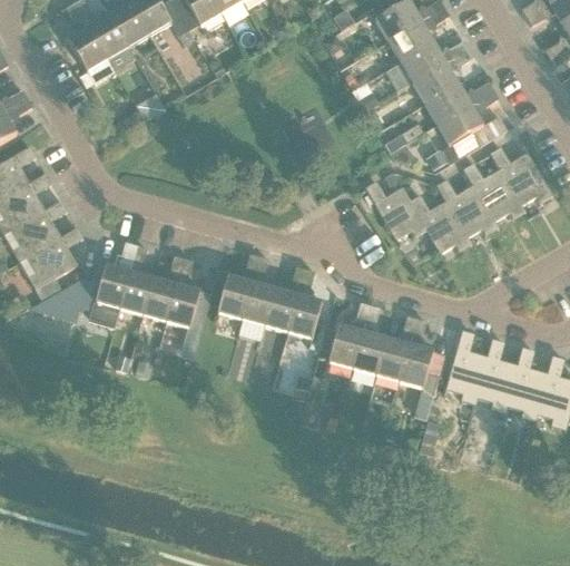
[(129,48),(109,13),(97,21),(85,0),(80,0),(75,3),(109,60),(129,48)]
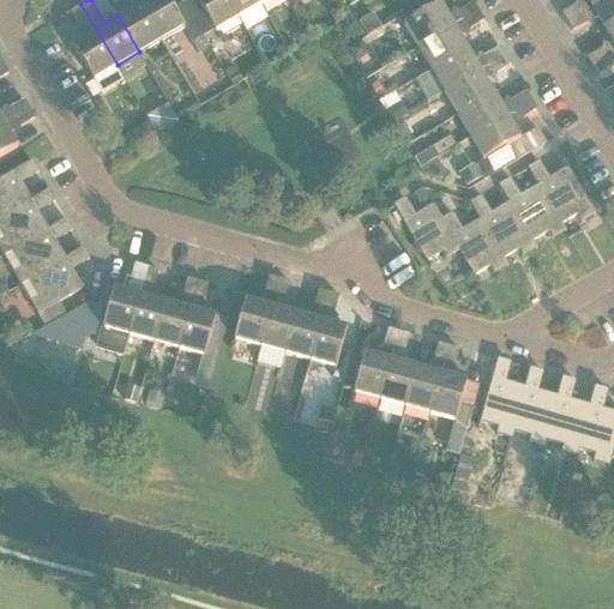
[(162,38),(138,0),(126,0),(131,7),(118,14),(139,52),(162,38)]
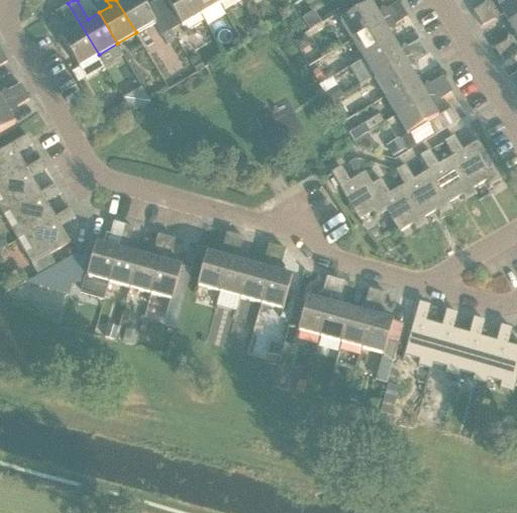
[(116,0),(136,32),(154,21),(167,41),(177,35),(172,27),(156,0),(152,0),(145,4),(143,0),(116,0)]
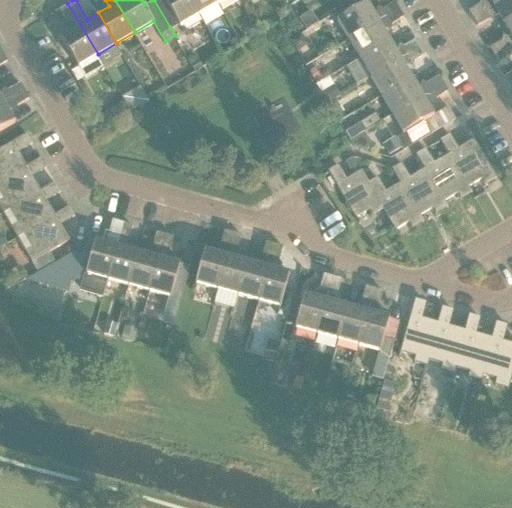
[(154,0),(170,27),(179,22),(180,24),(199,13),(191,0),(154,0)]
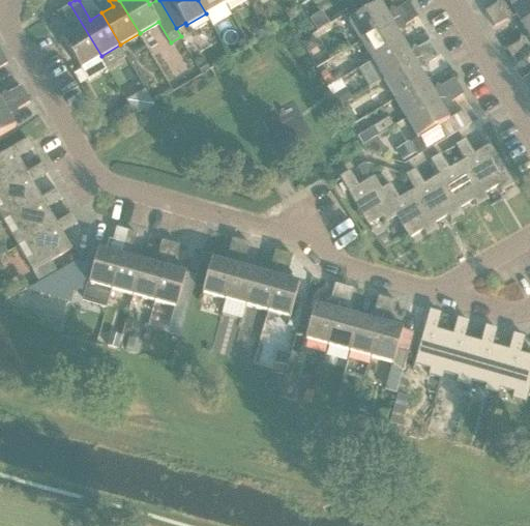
[(198,0),(206,13),(226,2),(225,0),(198,0)]
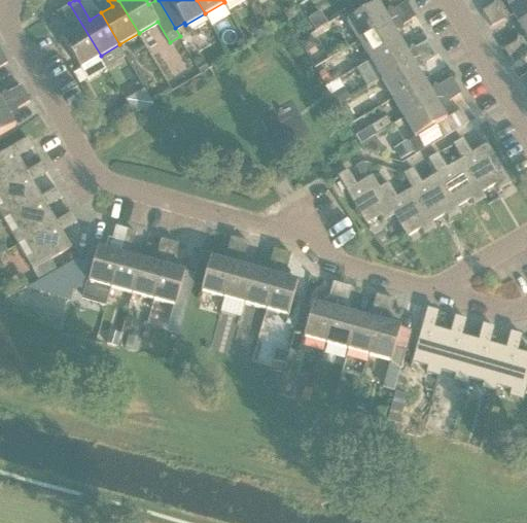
[(322,19),(335,14),(328,0),(317,4),(322,19)]
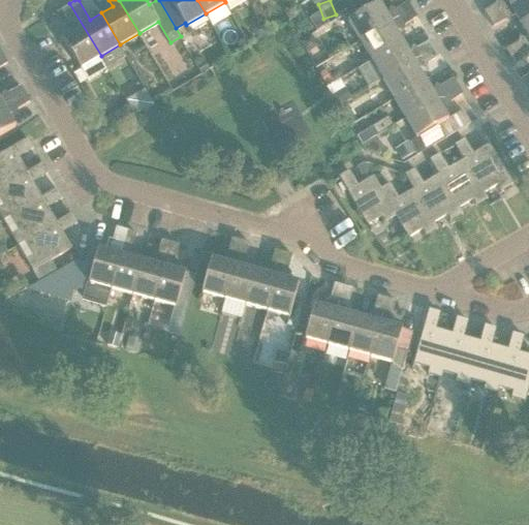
[(364,0),(353,6),(359,12),(348,19),(360,38),(412,7),(409,0),(406,0),(386,12),(378,0),(364,0)]
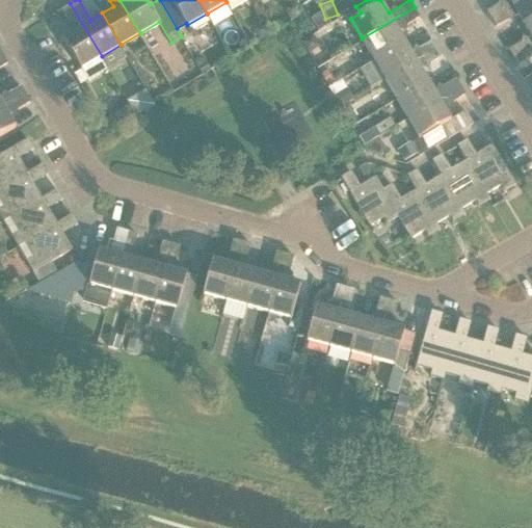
[(490,16),(516,0),(500,0),(486,8),(490,16)]
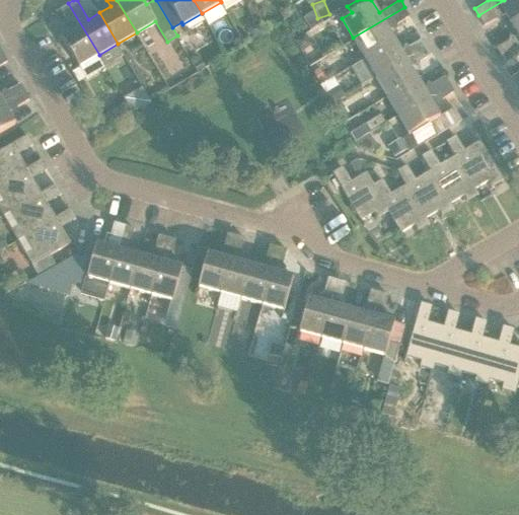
[(518,17),(518,0),(504,0),(478,15),(484,23),(505,11),(511,22),(518,17)]
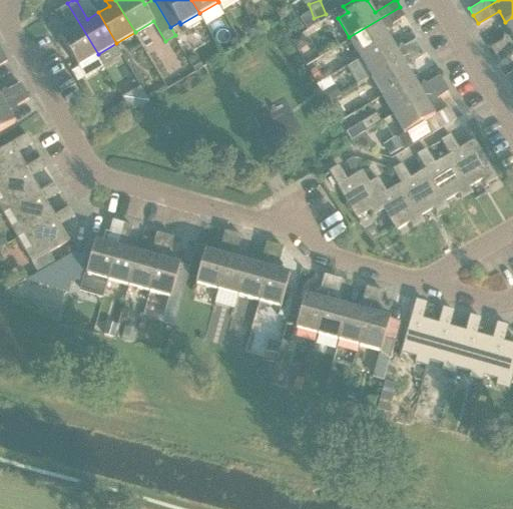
[(98,54),(67,3),(60,7),(72,28),(60,35),(78,65),(98,54)]
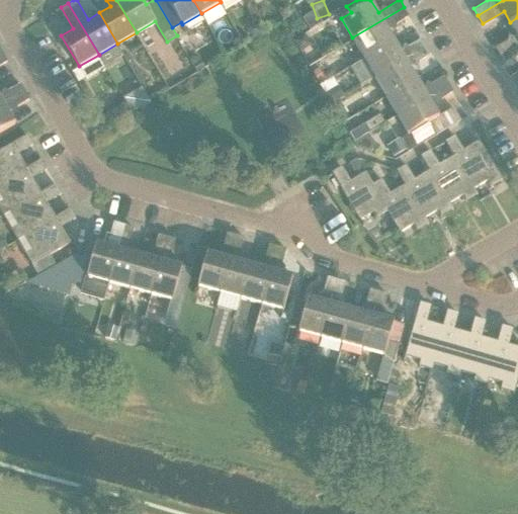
[(404,7),(352,37),(363,57),(395,38),(387,27),(409,14),(404,7)]
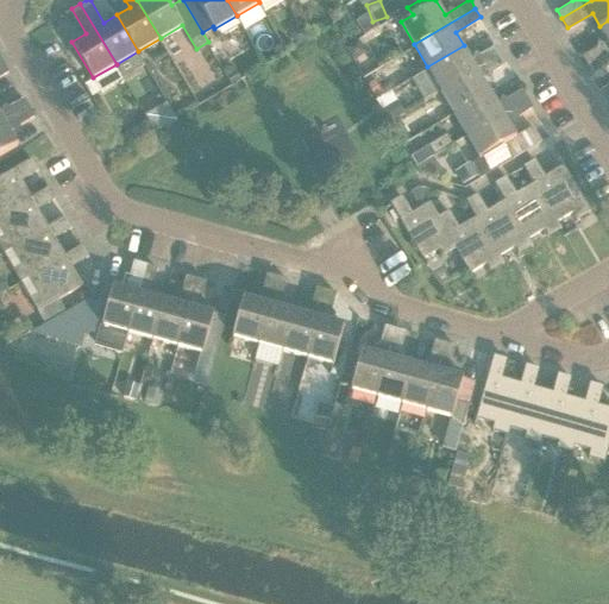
[(608,20),(600,26),(608,39),(583,54),(588,63),(608,50),(608,20)]
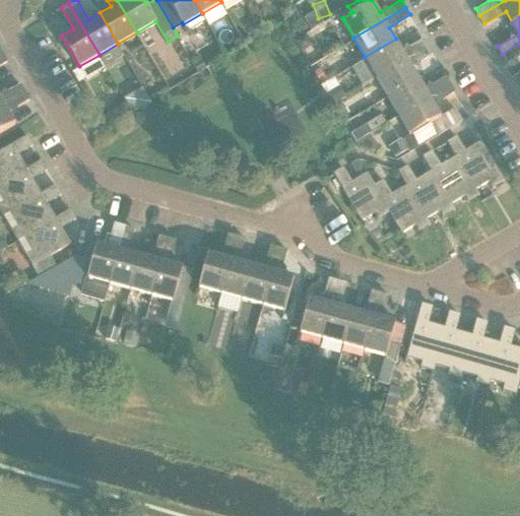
[(258,20),(247,26),(253,38),(265,31),(258,20)]
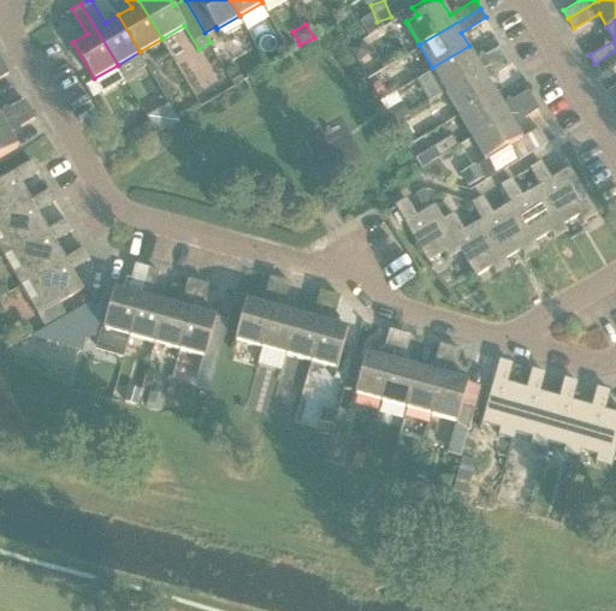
[(234,25),(219,34),(229,51),(243,43),(234,25)]
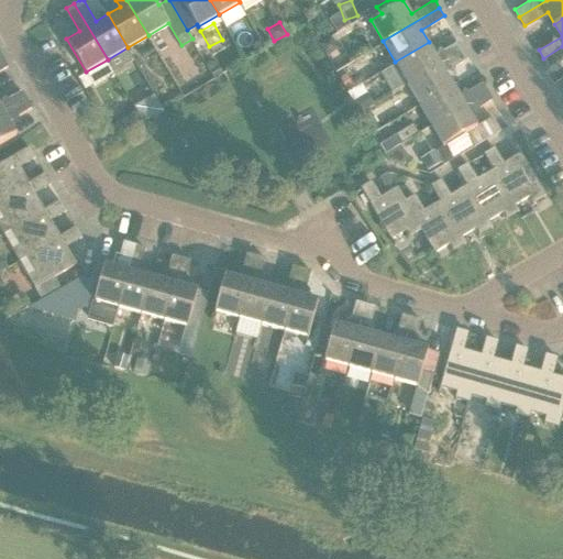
[(429,42),(395,62),(407,81),(463,48),(459,40),(435,54),(429,42)]
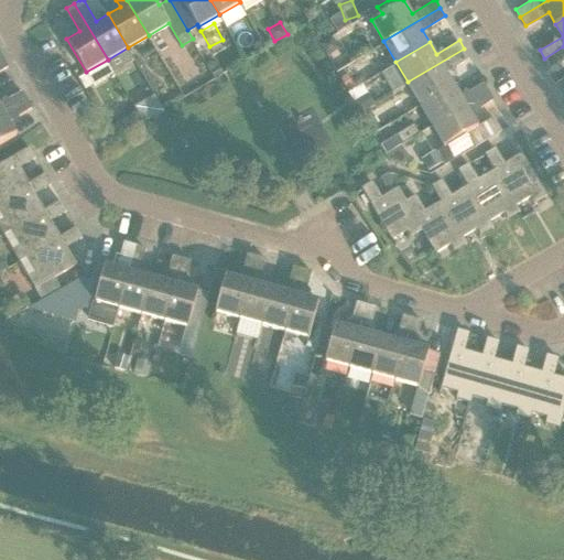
[(563,46),(544,58),(550,66),(563,57),(563,46)]
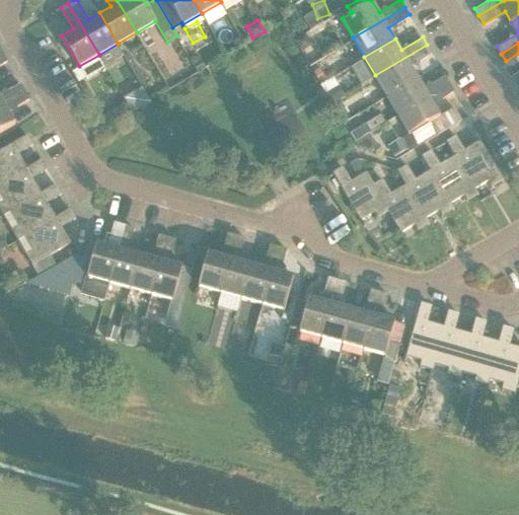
[(427,45),(375,75),(386,94),(418,76),(411,65),(432,53),(427,45)]
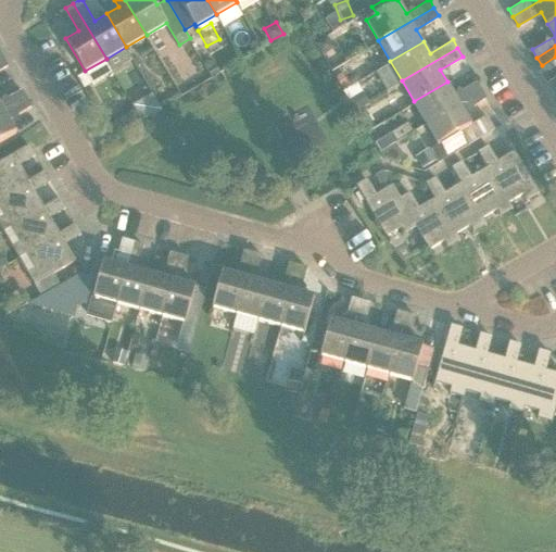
[(106,59),(85,71),(91,82),(112,69),(106,59)]
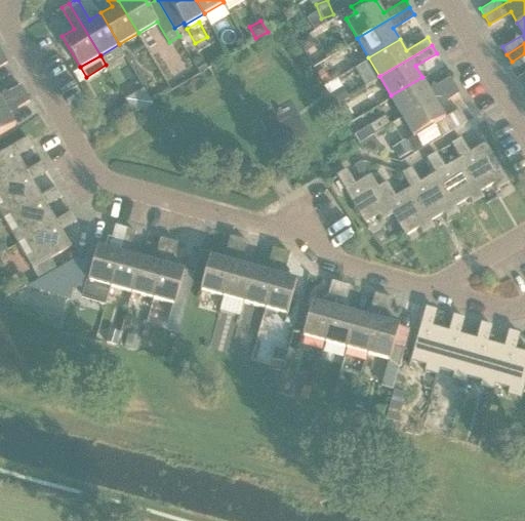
[(203,58),(196,63),(200,70),(207,66),(203,58)]
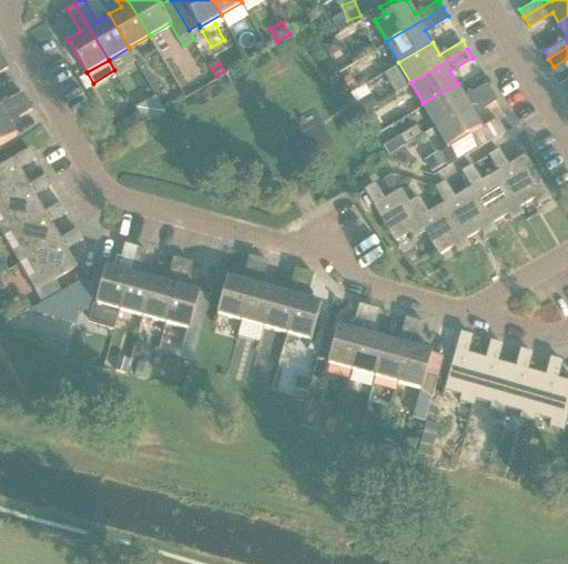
[(350,72),(342,77),(348,87),(356,82),(350,72)]
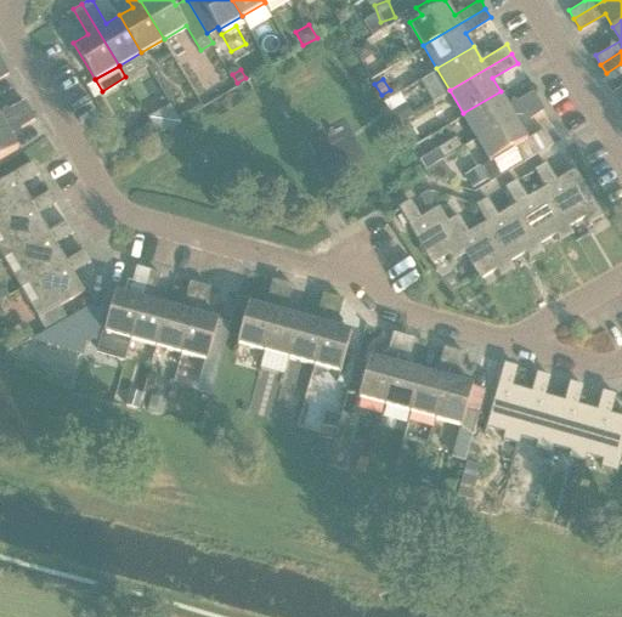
[(501,91),(463,113),(478,136),(538,98),(533,89),(508,105),(501,91)]
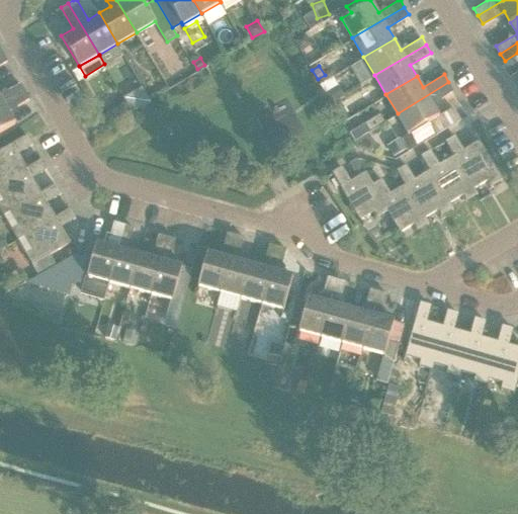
[(0,103),(25,89),(20,82),(0,93),(0,103)]
